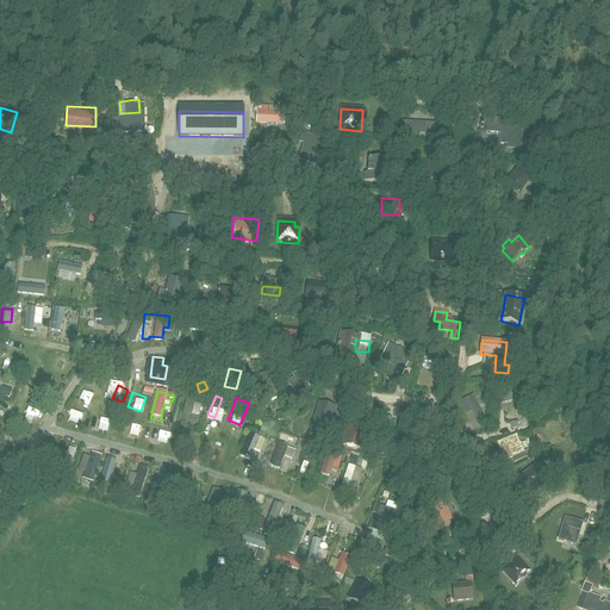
[(341,414),(335,412),(336,408),(318,403),(311,427),(330,433),(331,424),(337,425),(341,414)]
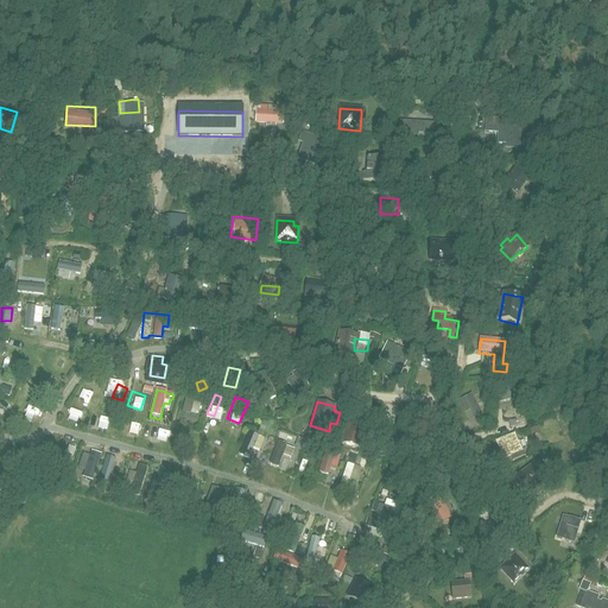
[(84,422),(87,413),(73,409),(70,418),(84,422)]
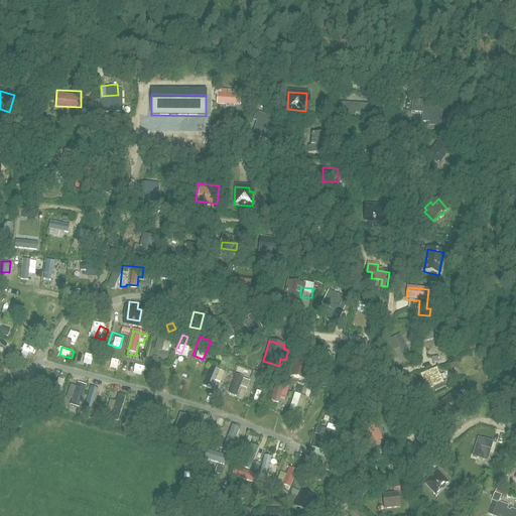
[(83,351),(81,355),(77,354),(75,358),(89,364),(93,355),(83,351)]
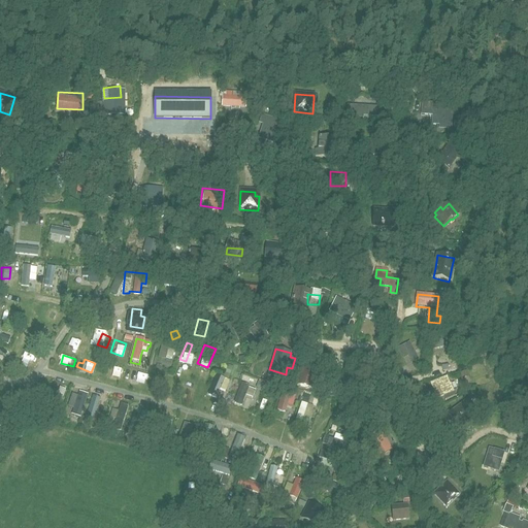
[(102,376),(113,380),(117,368),(104,365),(102,376)]
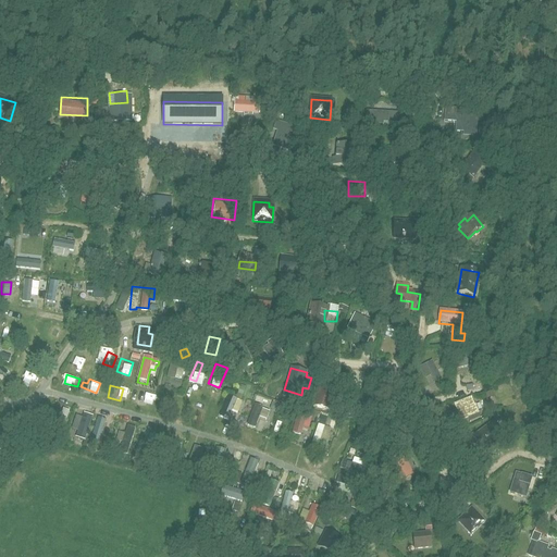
[(231,417),(238,396),(230,393),(221,413),(231,417)]
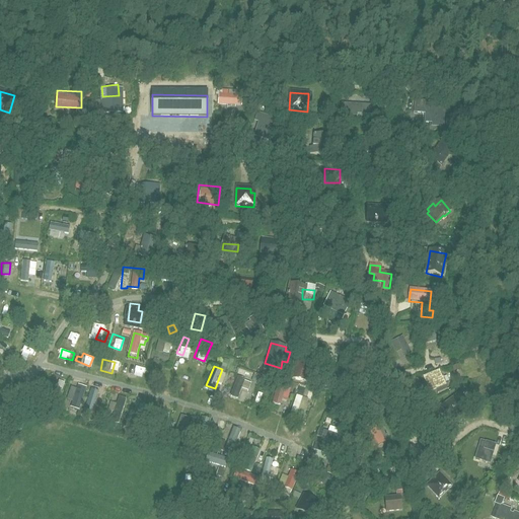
[(428,388),(446,383),(442,367),(424,372),(428,388)]
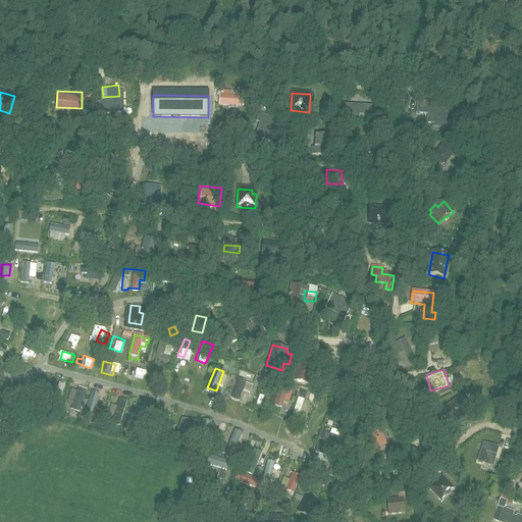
[(35,403),(45,383),(38,379),(28,398),(35,403)]
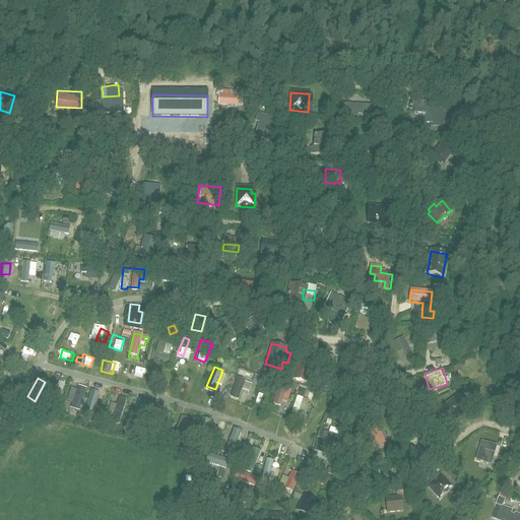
[(244,378),(242,387),(251,390),(253,381),(244,378)]
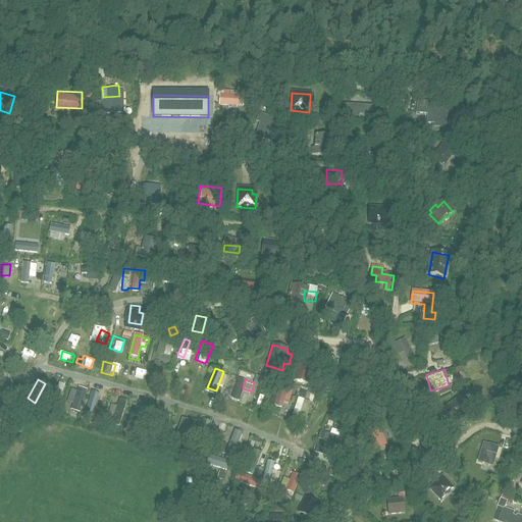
[(60,400),(66,384),(56,380),(51,397),(60,400)]
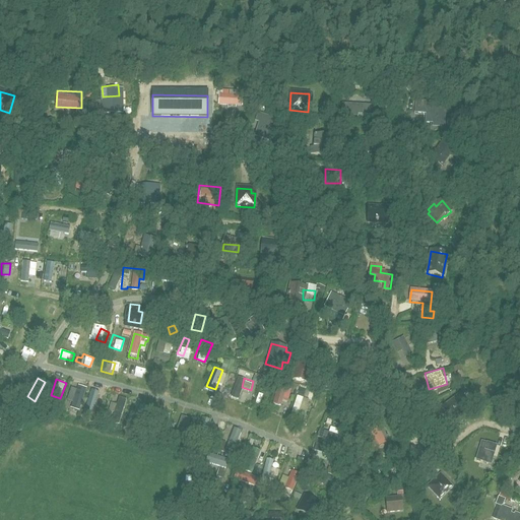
[(286,384),(280,397),(287,400),(293,386),(286,384)]
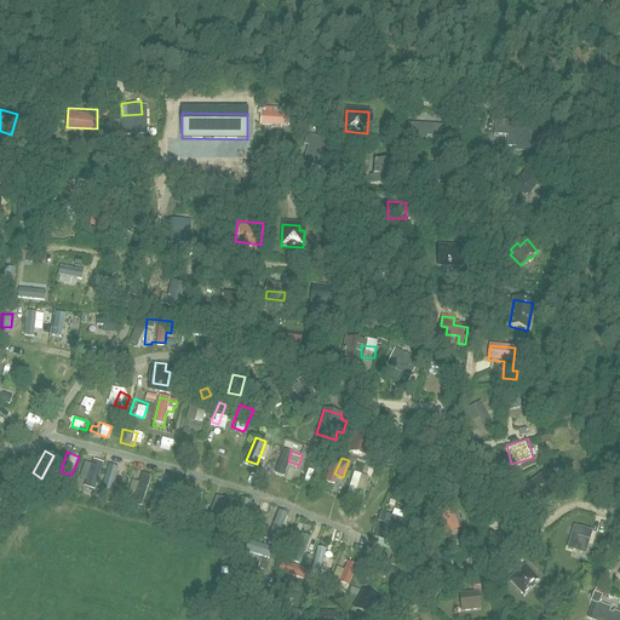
[(305,476),(315,480),(317,472),(308,469),(305,476)]
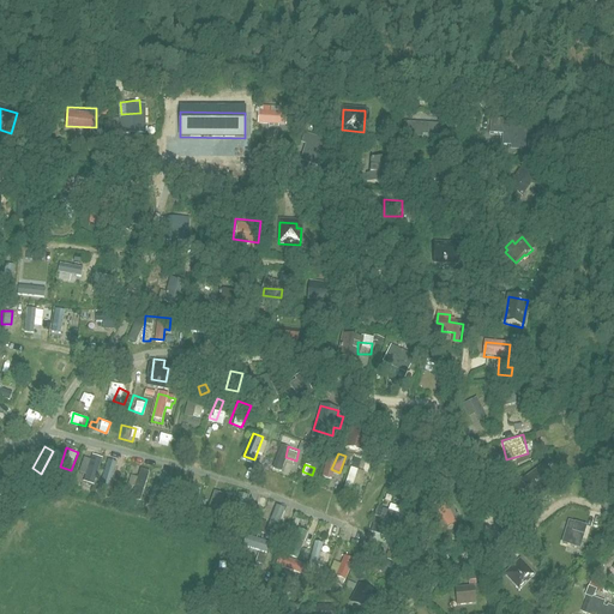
[(344,482),(359,487),(366,469),(351,464),(344,482)]
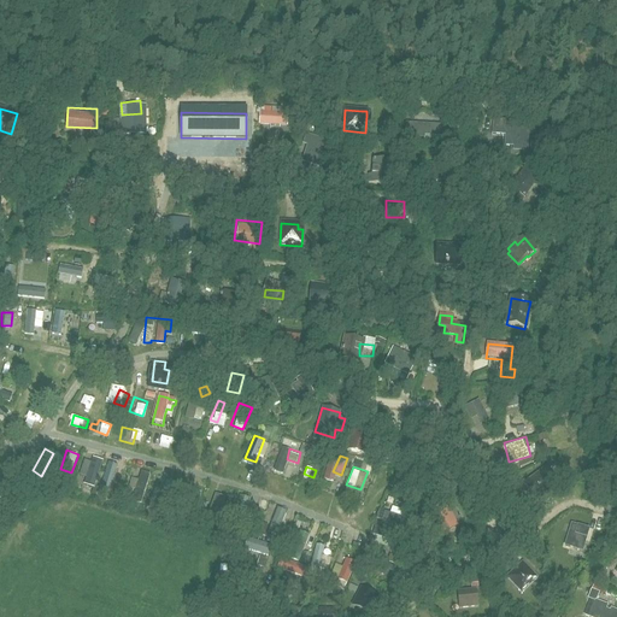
[(162,498),(168,500),(172,485),(166,483),(162,498)]
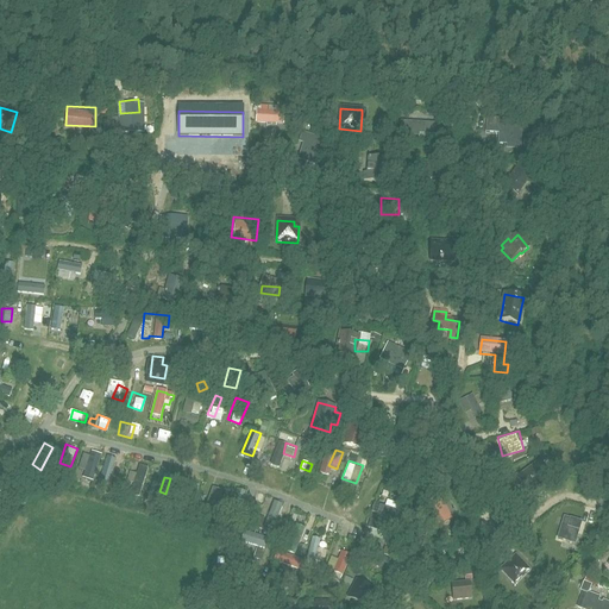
[(155,494),(158,483),(151,479),(148,491),(155,494)]
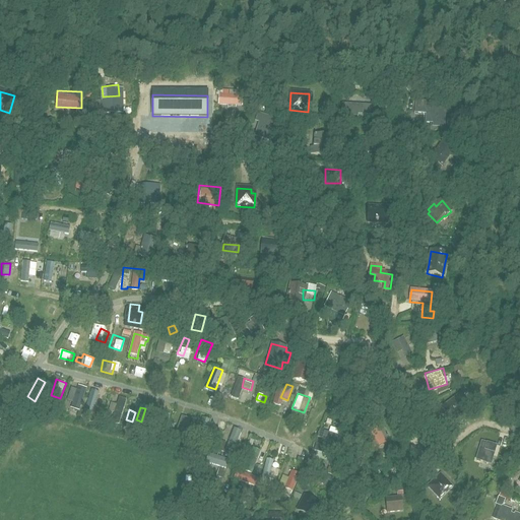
[(184,437),(188,416),(181,415),(177,435),(184,437)]
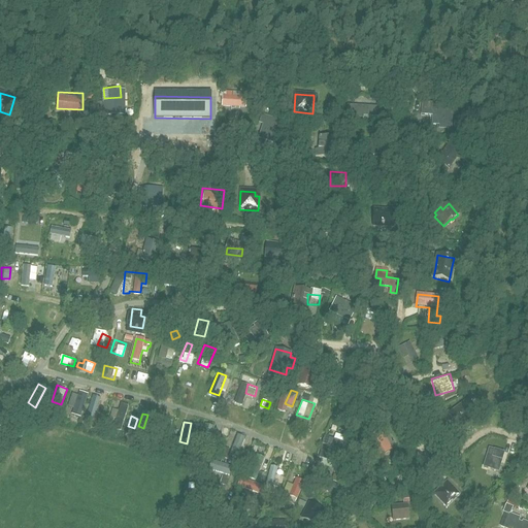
[(369,431),(378,454),(392,448),(382,426),(369,431)]
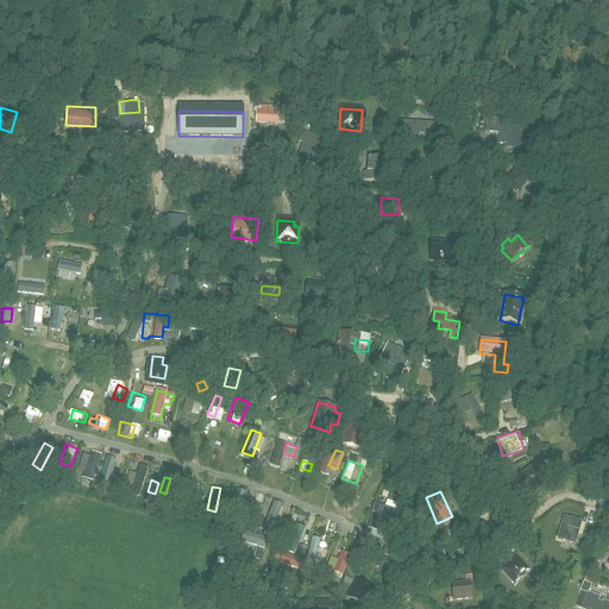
[(295,522),(288,548),(296,551),(303,525),(295,522)]
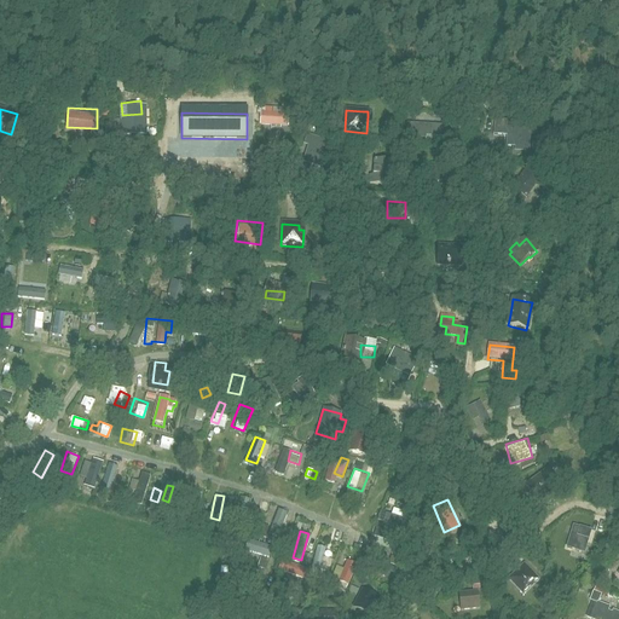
[(243,548),(270,556),(273,544),(247,536),(243,548)]
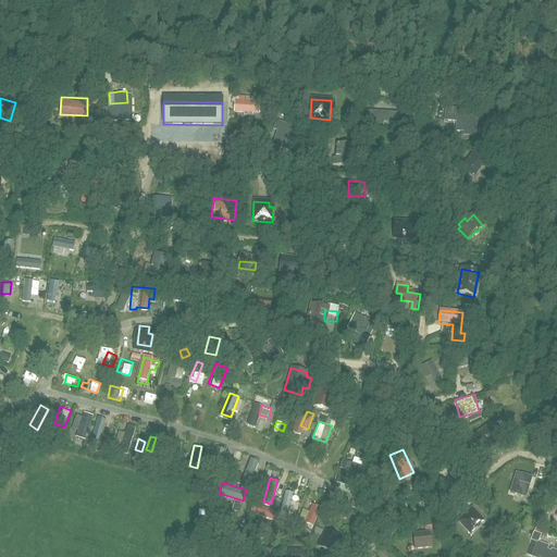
[(283,487),(273,505),(285,511),(294,494),(283,487)]
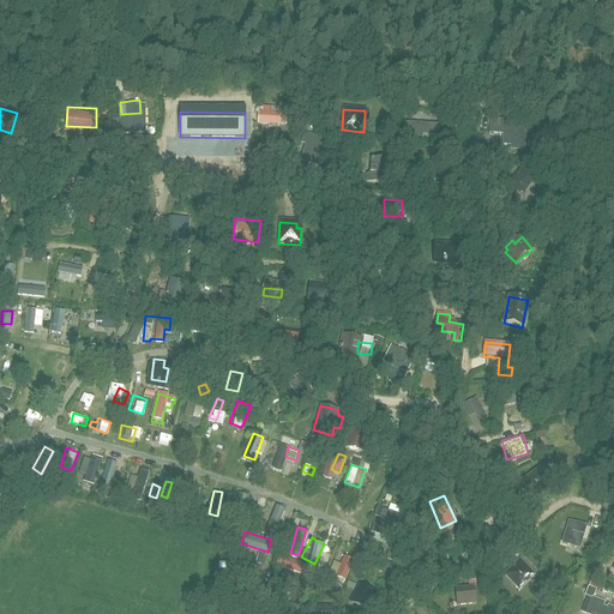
[(302,572),(306,563),(287,555),(283,564),(302,572)]
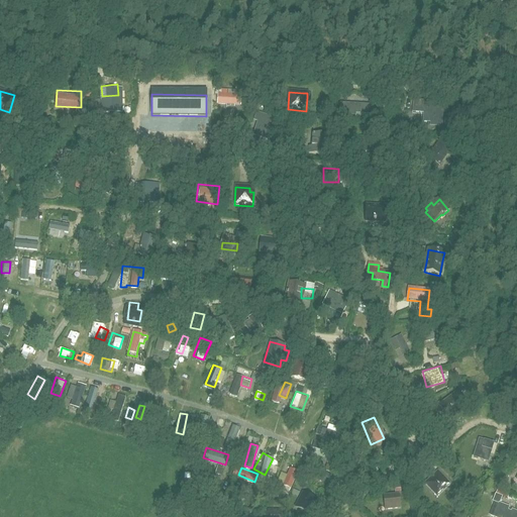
[(441,491),(446,486),(441,480),(436,486),(441,491)]
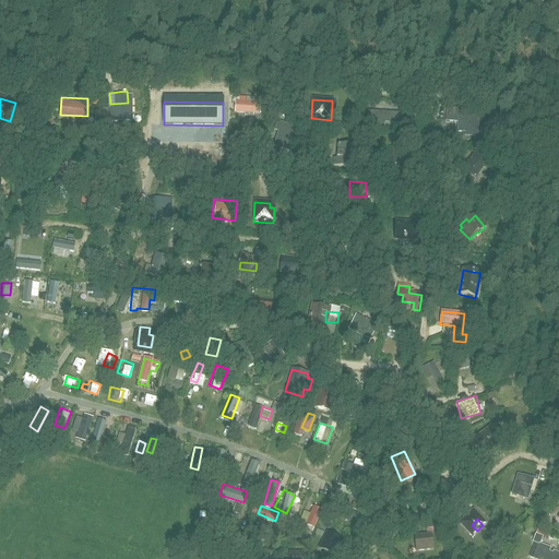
[(323,550),(335,555),(343,532),(331,527),(323,550)]
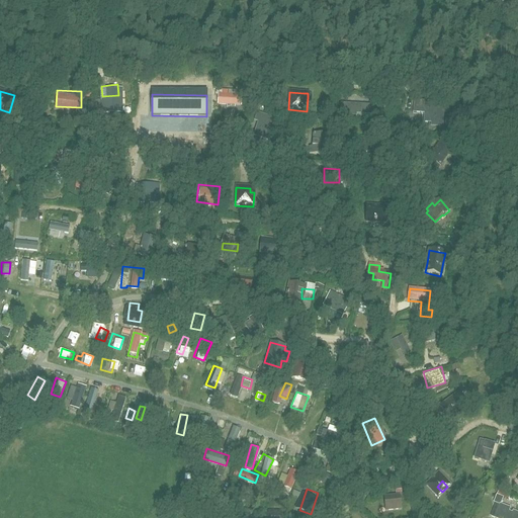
[(395,516),(402,514),(398,499),(382,503),(384,512),(393,510),(395,516)]
